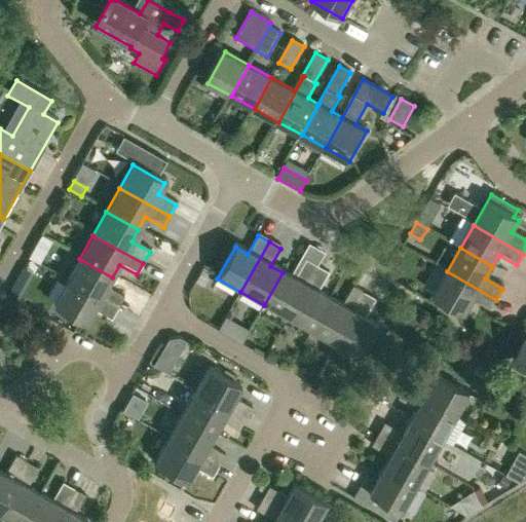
[(34,249),(28,259),(38,265),(44,254),(34,249)]
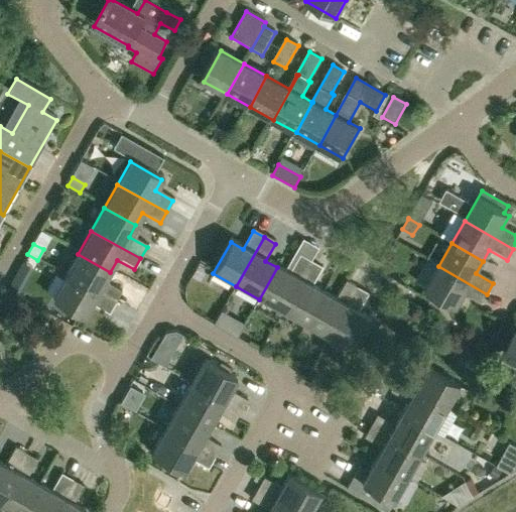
[(78,254),(65,277),(114,305),(121,293),(103,283),(110,272),(78,254)]
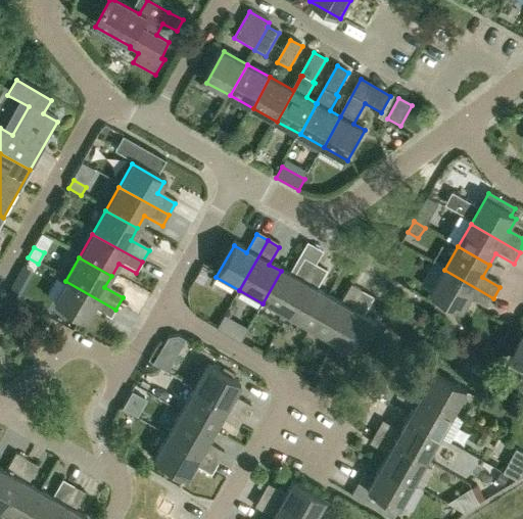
[(263,303),(287,317),(316,267),(303,260),(293,278),(281,271),(263,303)]
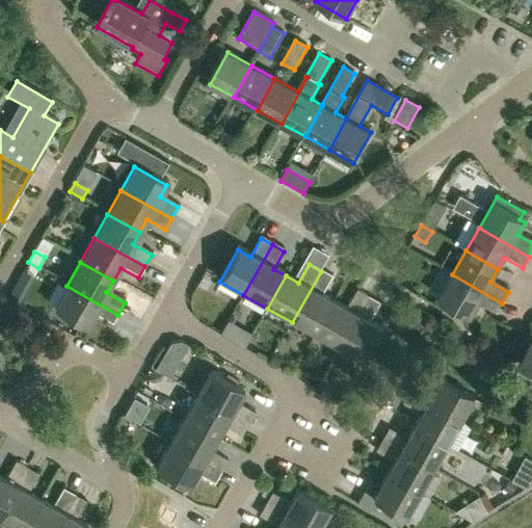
[(292,322),(316,336),(334,304),(322,296),(333,279),(321,271),(292,322)]
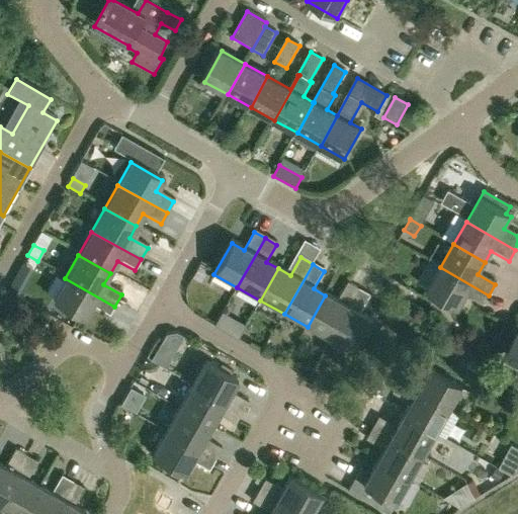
[(483,307),(489,295),(440,267),(426,290),(457,309),(464,296),(483,307)]
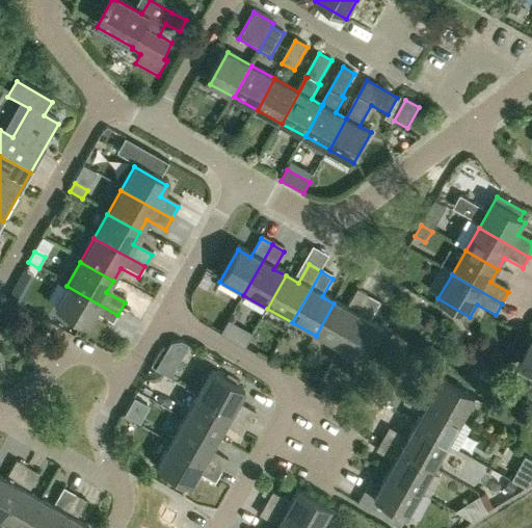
[(25,291),(15,286),(7,298),(18,304),(25,291)]
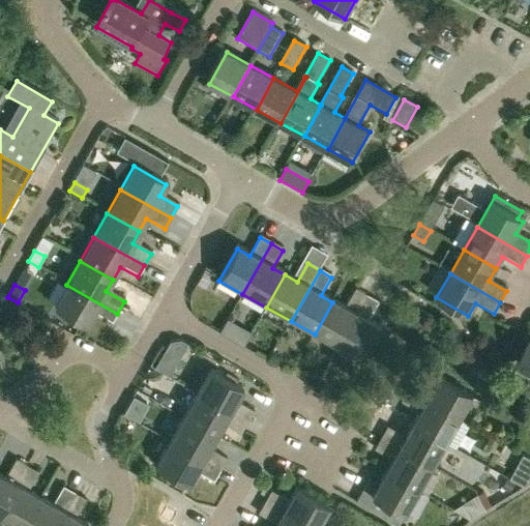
[(111,324),(117,314),(66,285),(53,309),(85,327),(92,314),(111,324)]
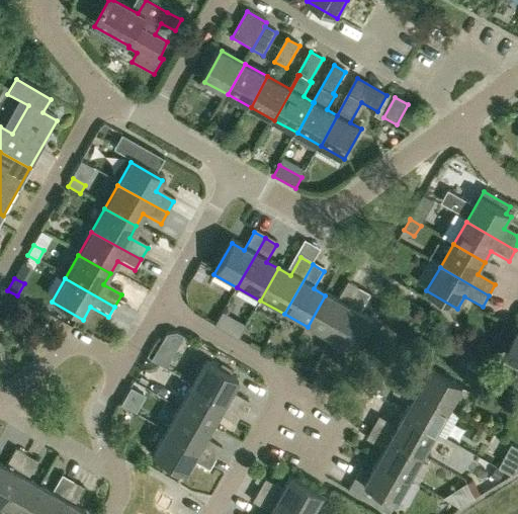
[(308,327),(330,339),(357,290),(346,283),(336,302),(325,295),(308,327)]
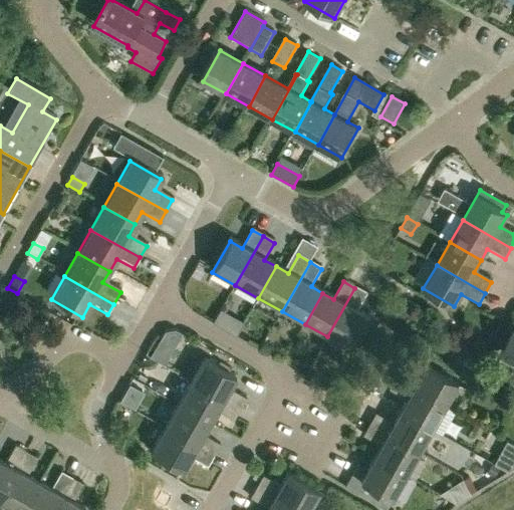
[(350,349),(368,318),(356,311),(366,294),(354,288),(327,336),(350,349)]
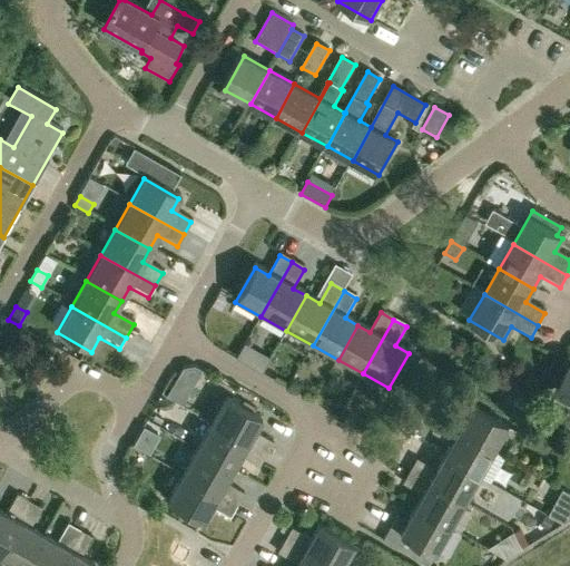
[(569,400),(569,364),(554,391),(569,400)]
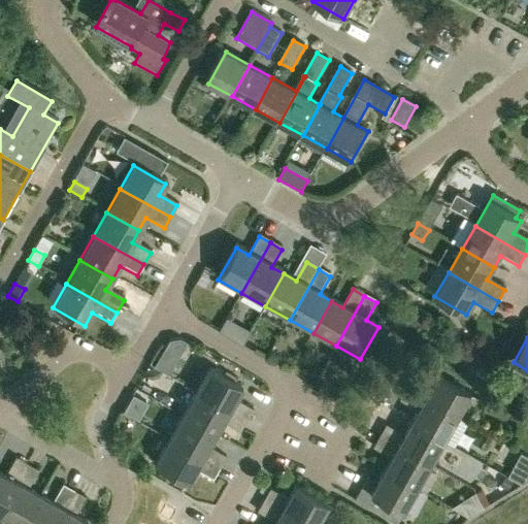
[(209,370),(195,394),(244,422),(252,411),(234,401),(241,388),(209,370)]
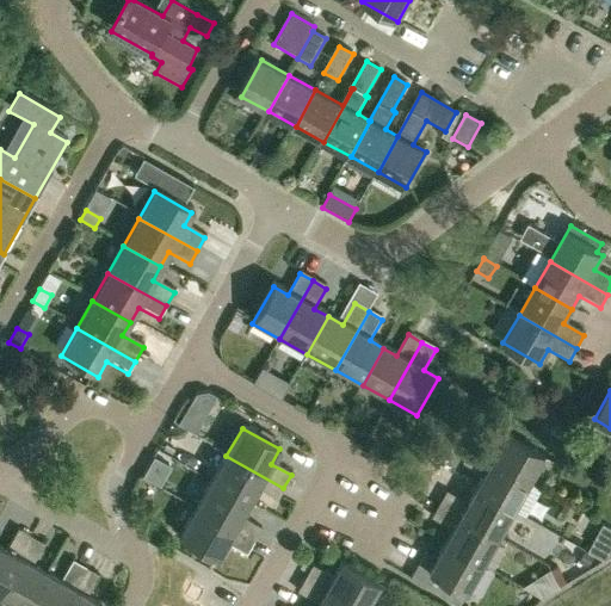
[(469,452),(526,484),(542,456),(505,436),(497,451),(476,439),(469,452)]
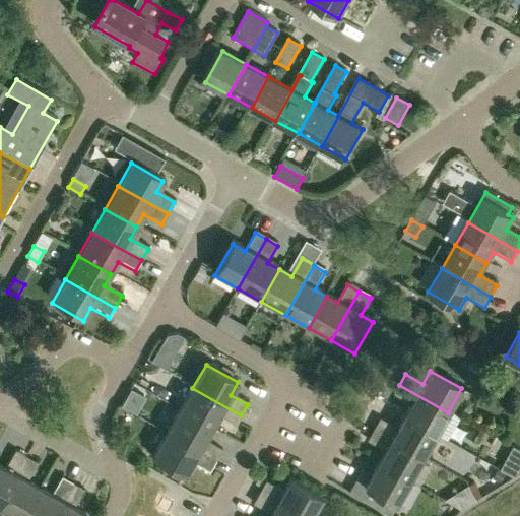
[(448,412),(399,385),(393,396),(410,406),(403,418),(435,435),(448,412)]
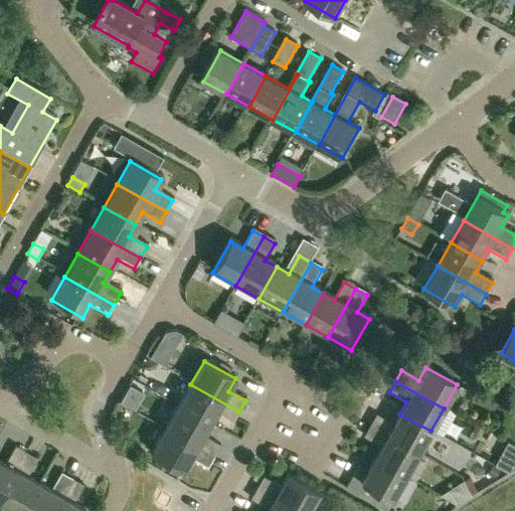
[(190,384),(177,407),(209,426),(216,413),(232,422),(238,411),(190,384)]
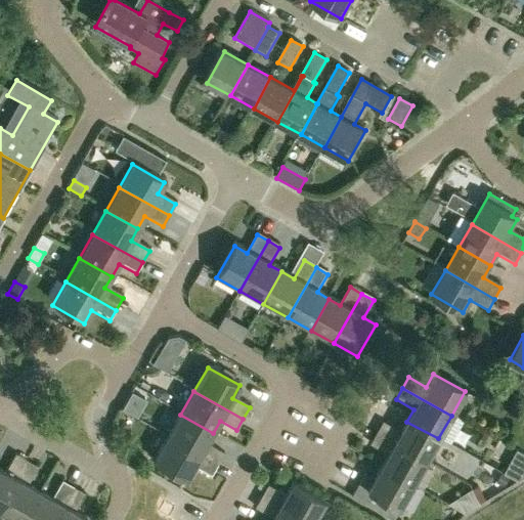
[(180,415),(167,438),(216,466),(223,455),(206,444),(213,433),(180,415)]
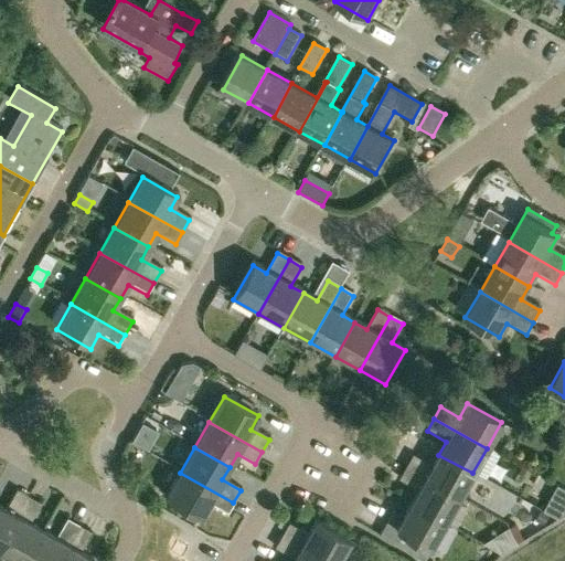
[(412,457),(405,469),(459,498),(472,473),(438,455),(432,468),(412,457)]
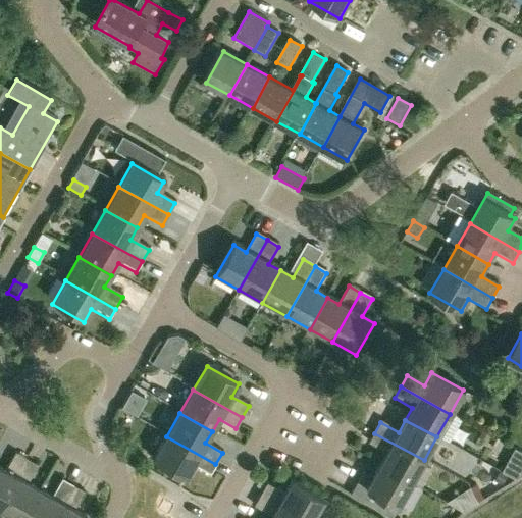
[(385,454),(379,466),(411,483),(424,460),(374,433),(368,445),(385,454)]
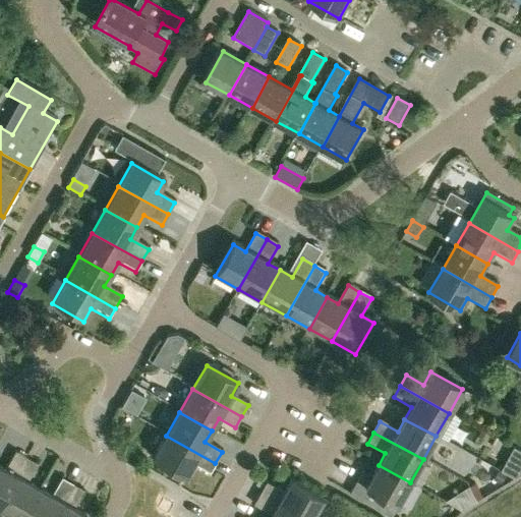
[(209,474),(215,463),(166,436),(153,459),(185,477),(192,465),(209,474)]
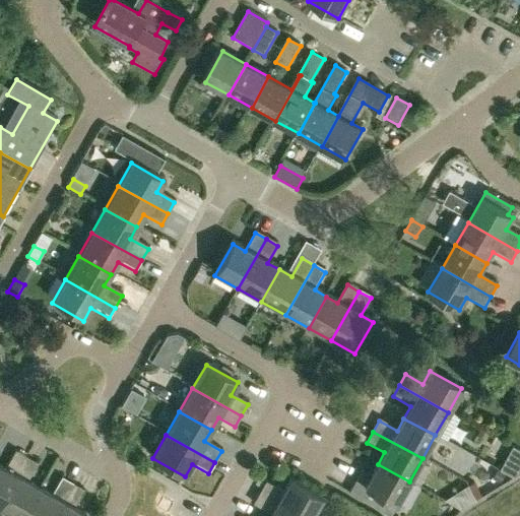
[(0,501),(24,458),(13,452),(3,470),(0,467),(0,501)]
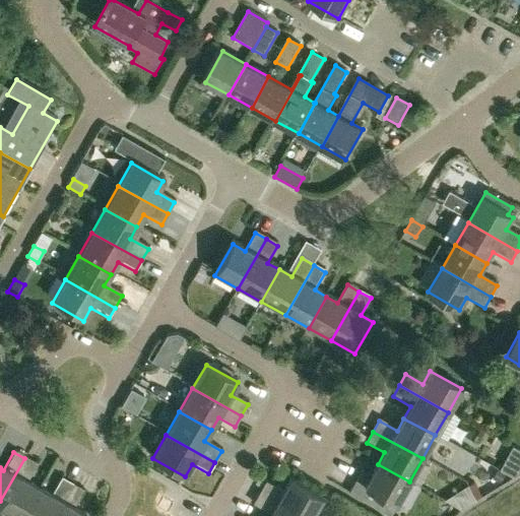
[(0,501),(0,510),(9,515),(21,515),(38,490),(25,482),(36,465),(24,458),(0,501)]
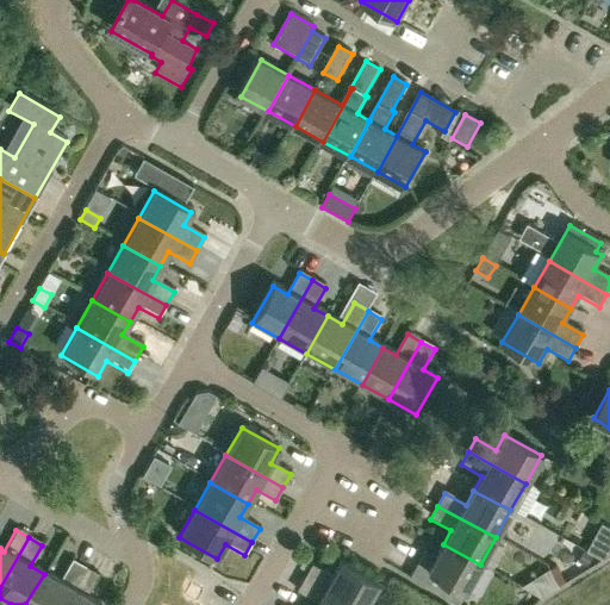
[(465,593),(480,565),(443,544),(435,559),(425,553),(410,580),(439,597),(446,582),(465,593)]
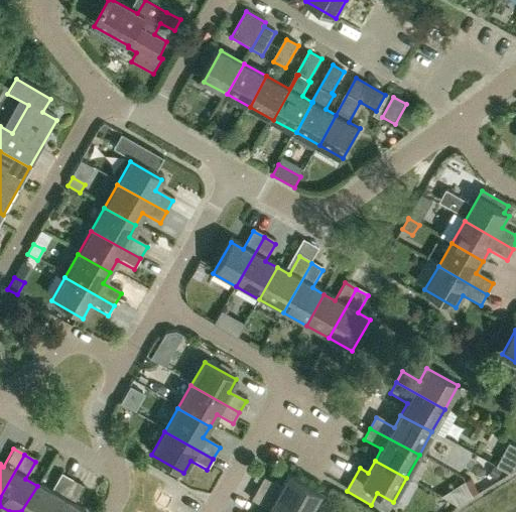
[(489,476),(496,480),(501,471),(494,467),(489,476)]
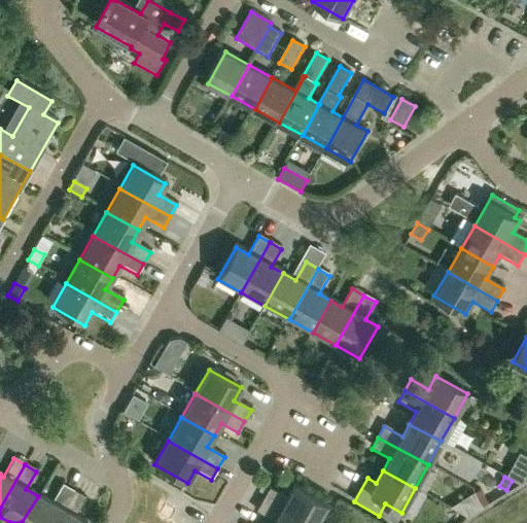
[(53,522),(71,492),(60,485),(49,503),(38,496),(22,522),(53,522)]
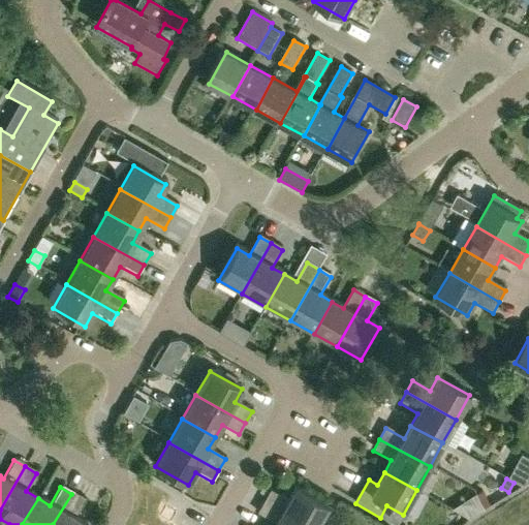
[(271,491),(265,502),(303,524),(316,524),(328,506),(296,488),(288,501),(271,491)]
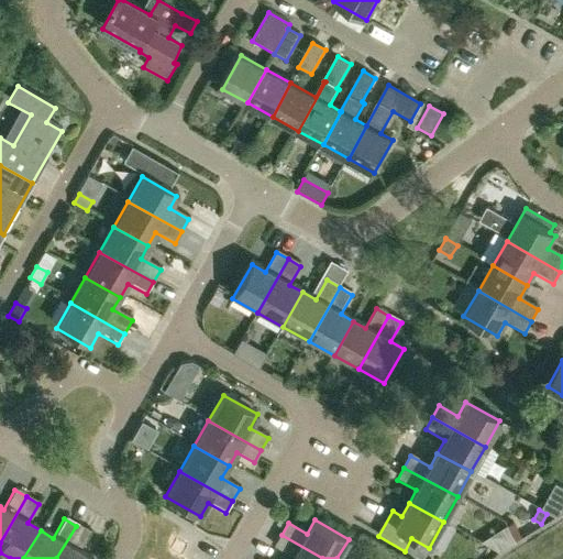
[(88,558),(77,551),(88,533),(76,526),(56,558),(88,558)]
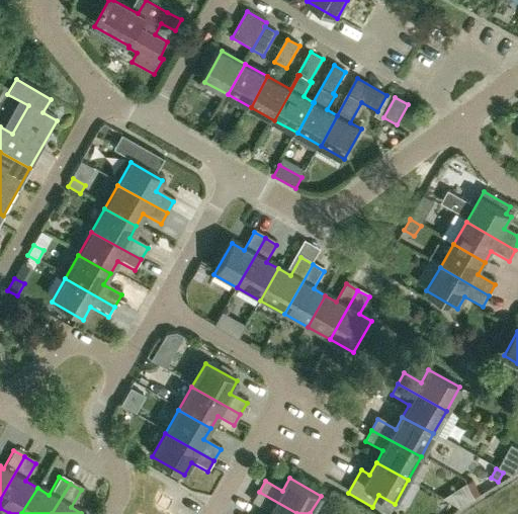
[(269,512),(268,513),(296,513),(259,492),(252,503),(269,512)]
